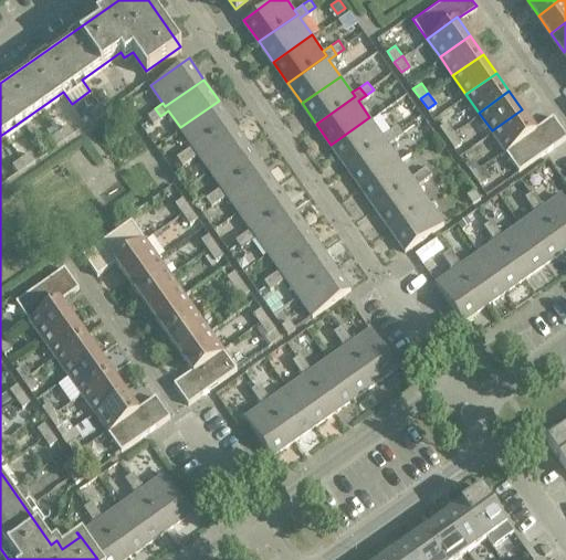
[(107,95),(98,102),(104,109),(113,103),(107,95)]
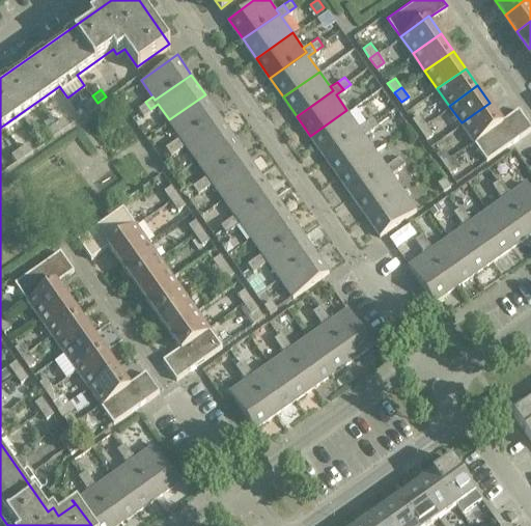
[(219,113),(205,94),(169,119),(179,135),(183,139),(219,113)]
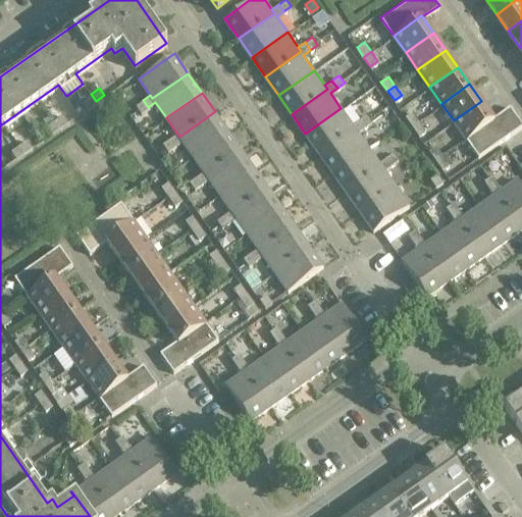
[(96,101),(91,94),(83,99),(88,106),(96,101)]
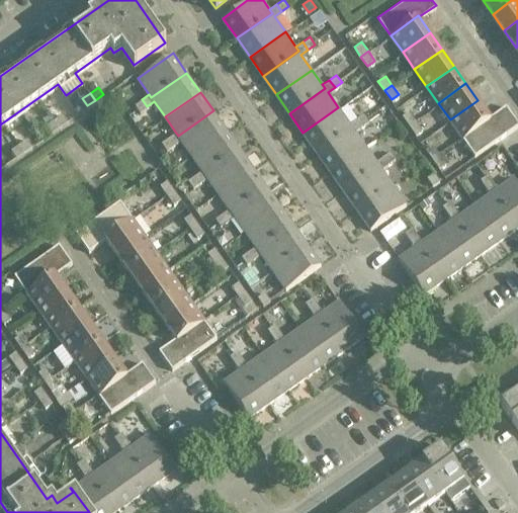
[(147,106),(142,99),(135,104),(140,111),(147,106)]
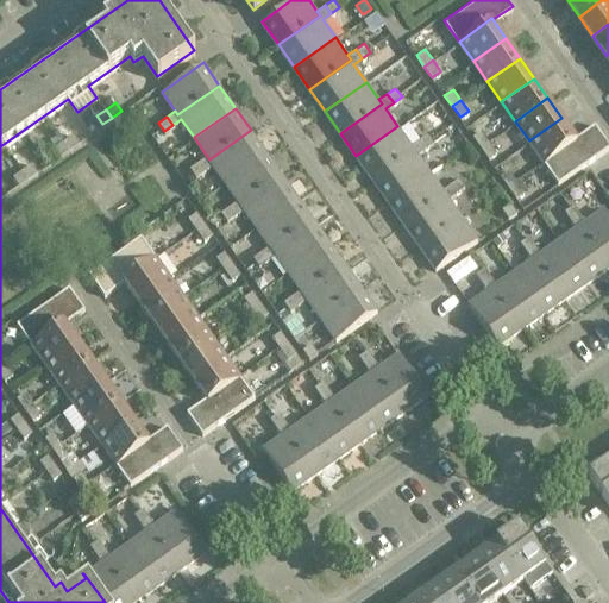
[(576,138),(575,137),(562,118),(529,140),(542,161),(576,138)]
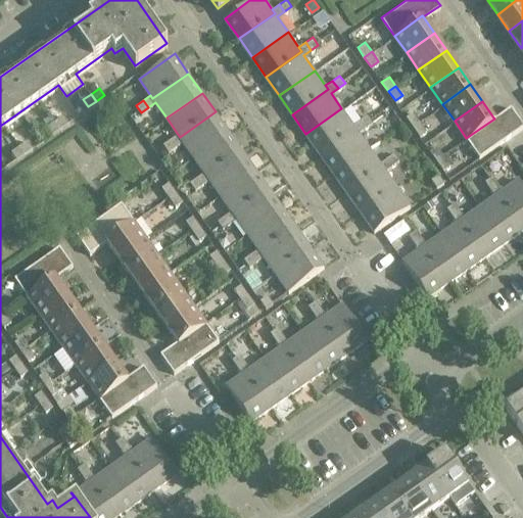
[(522,125),(522,123),(511,105),(493,118),(494,119),(466,138),(479,155),(522,125)]
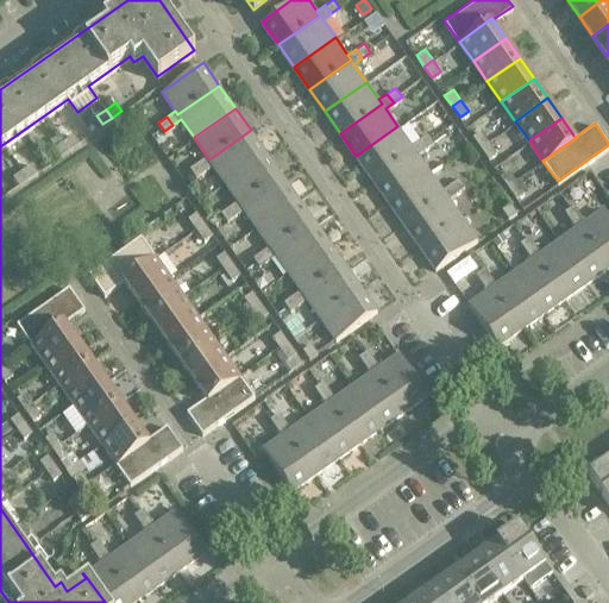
[(414,149),(410,144),(397,126),(356,156),(372,178),(414,149)]
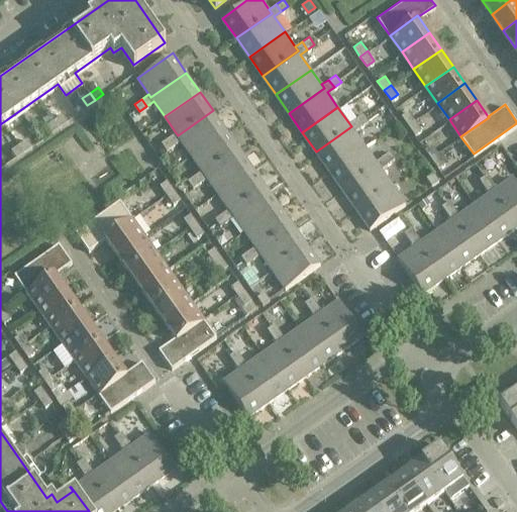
[(408,109),(401,114),(407,123),(415,118),(408,109)]
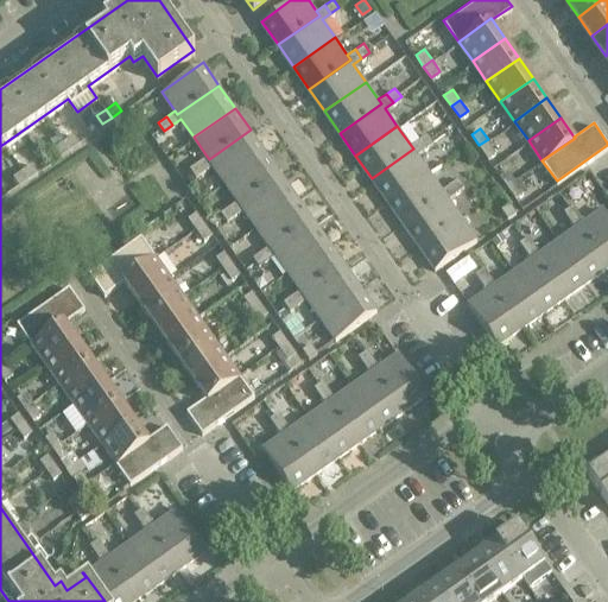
[(266,152),(251,130),(209,159),(206,154),(197,160),(203,169),(211,164),(225,181),(266,152)]
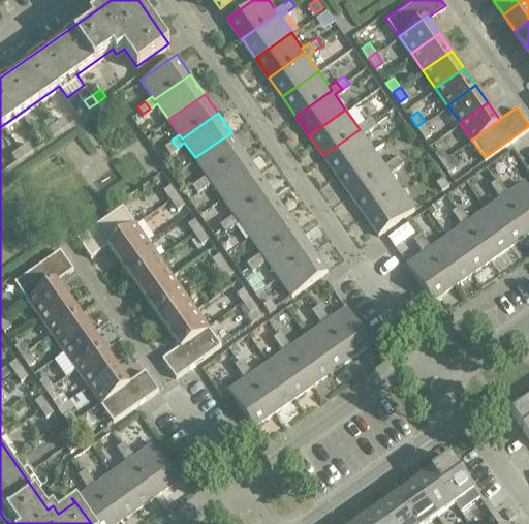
[(63,115),(55,120),(61,128),(69,122),(63,115)]
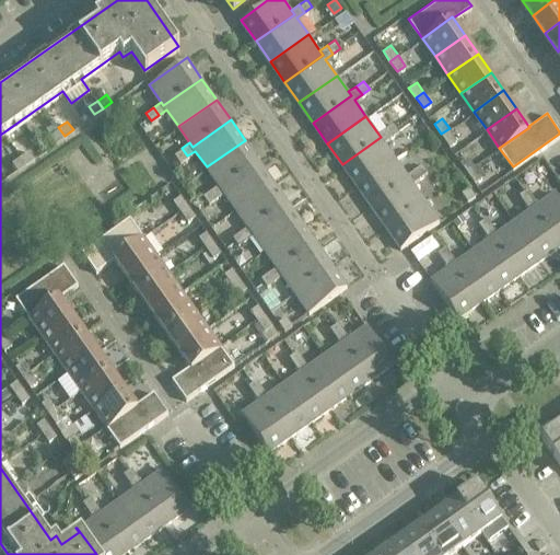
[(393,122),(385,127),(391,136),(398,130),(393,122)]
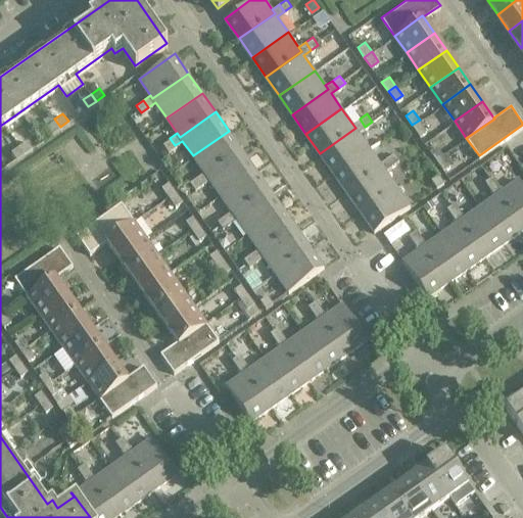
[(60,127),(54,119),(47,125),(52,132),(60,127)]
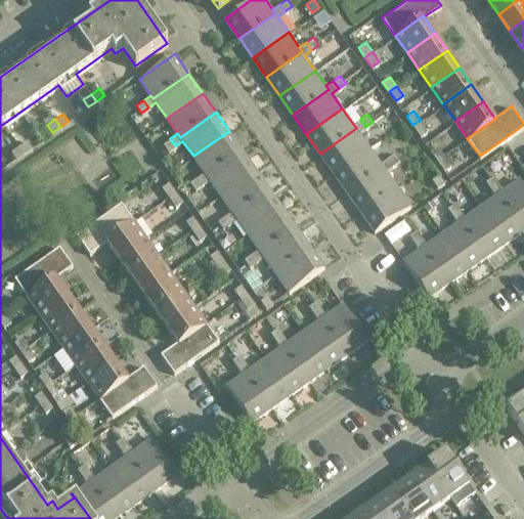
[(365,127),(360,119),(353,124),(356,128),(320,154),(334,172),(369,147),(358,132),(365,127)]
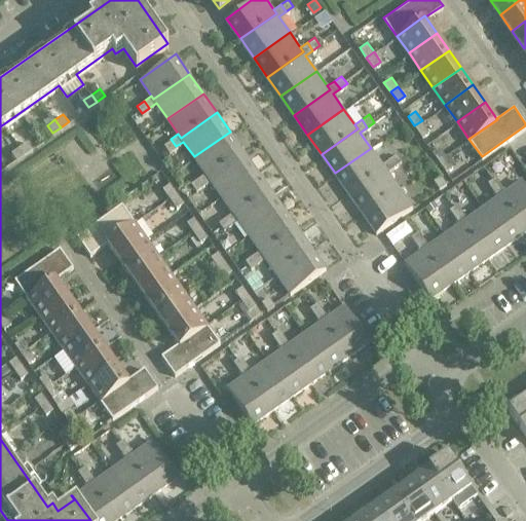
[(428,129),(422,120),(414,125),(421,136),(428,129)]
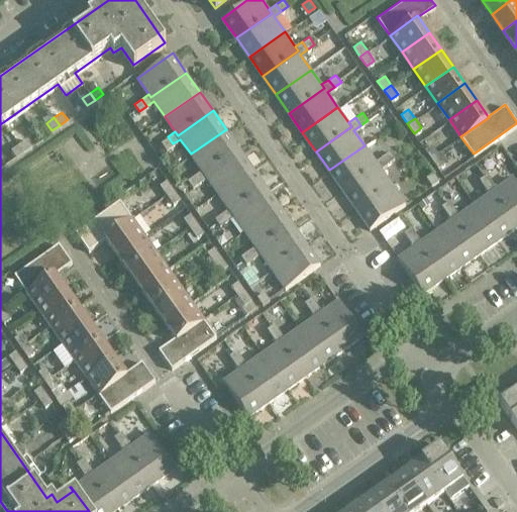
[(239,147),(226,129),(191,154),(201,169),(204,173),(239,147)]
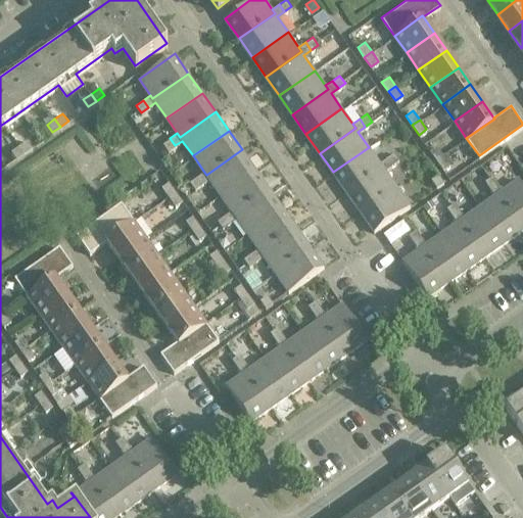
[(175,145),(170,138),(162,143),(168,150),(175,145)]
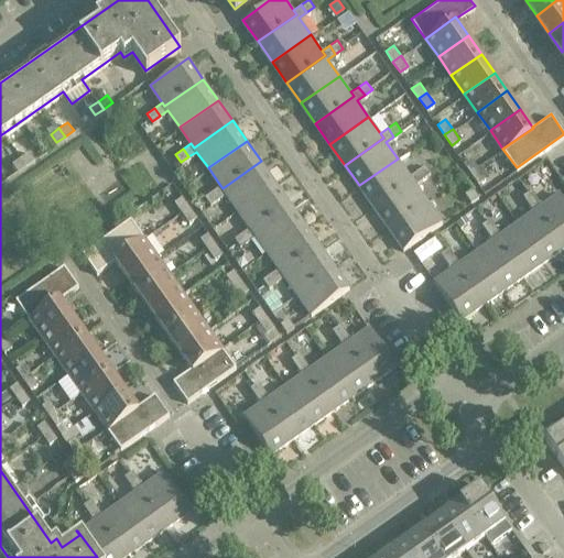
[(29,150),(20,155),(25,164),(34,157),(29,150)]
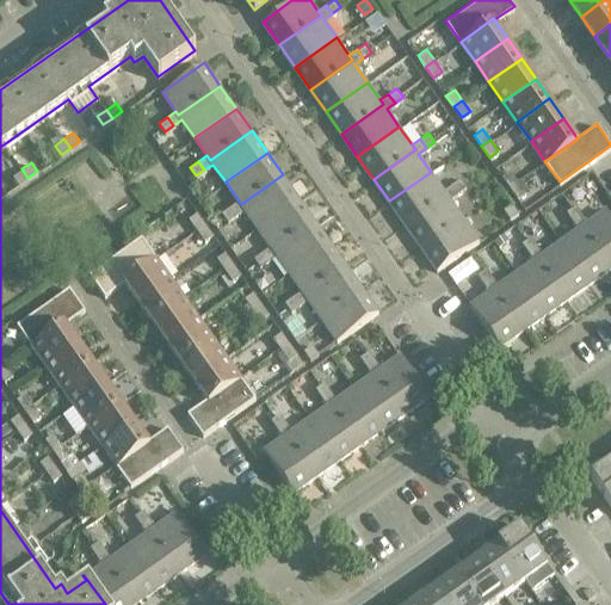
[(28,178),(22,168),(12,176),(18,184),(28,178)]
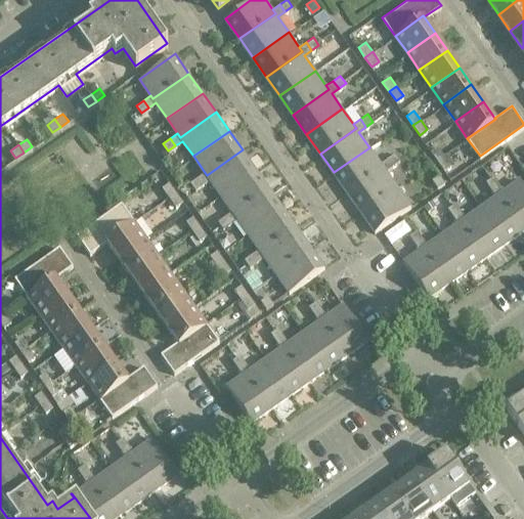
[(438,144),(430,149),(437,160),(444,155),(438,144)]
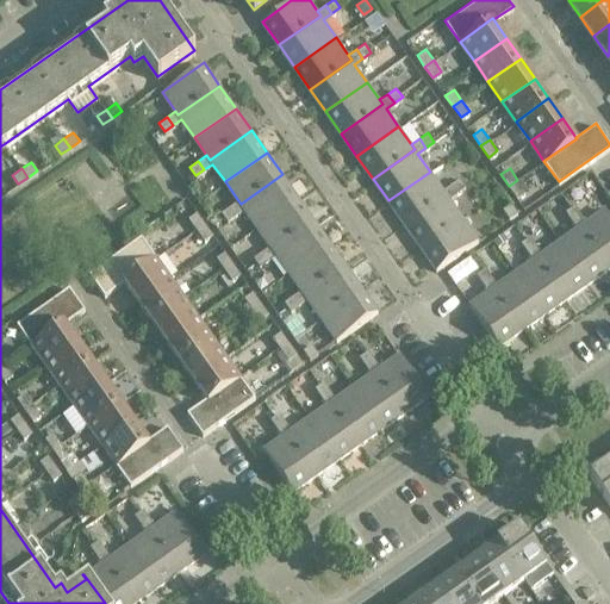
[(446,193),(442,187),(430,172),(388,200),(404,223),(446,193)]
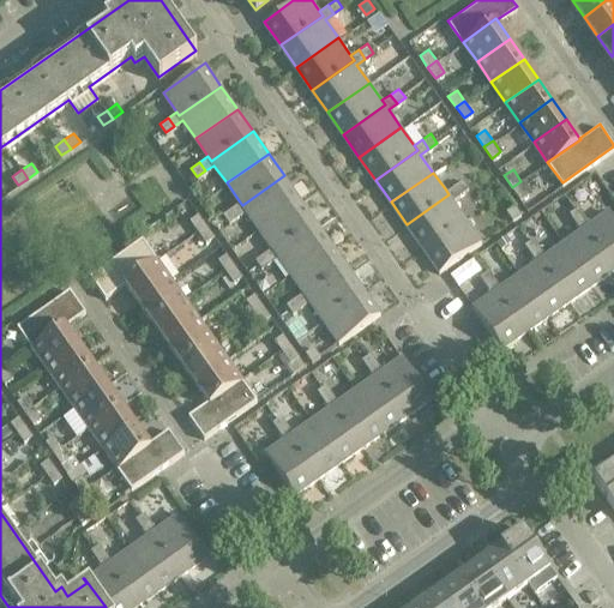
[(300,198),(284,175),(242,205),(239,200),(230,206),(238,216),(246,210),(258,228),(300,198)]
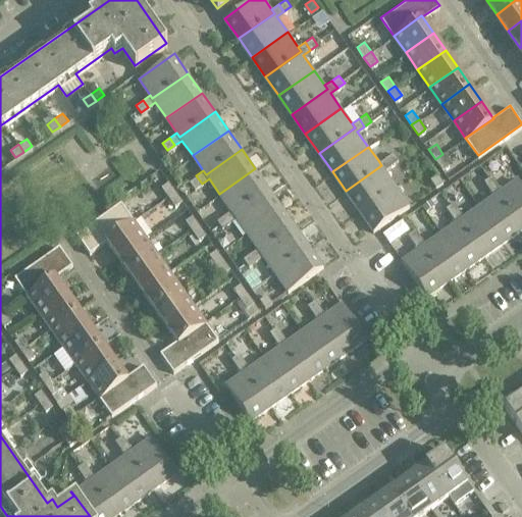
[(393,151),(385,156),(390,164),(398,159),(393,151)]
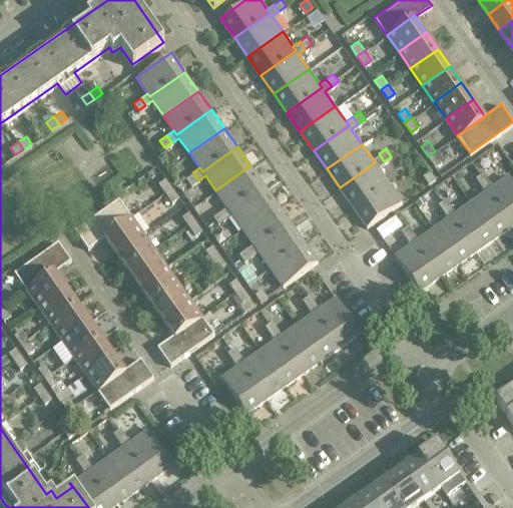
[(442,160),(435,151),(428,156),(435,165),(442,160)]
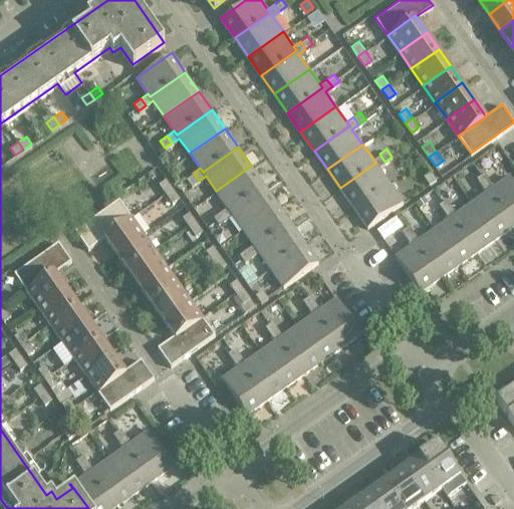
[(384,162),(379,154),(372,158),(375,163),(340,188),(353,206),(389,182),(377,167),(384,162)]
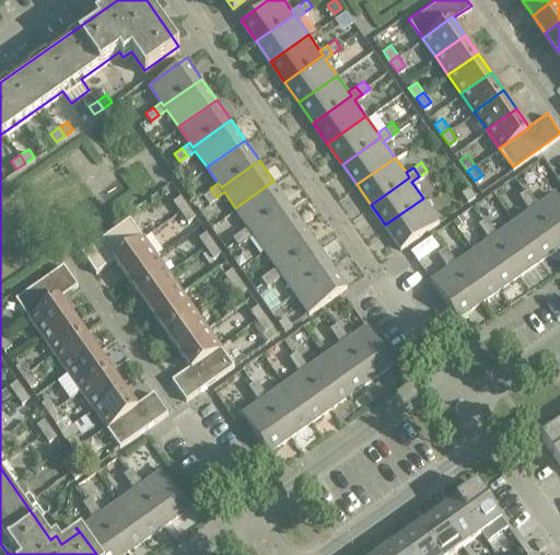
[(289,201),(273,181),(235,208),(247,224),(251,229),(289,201)]
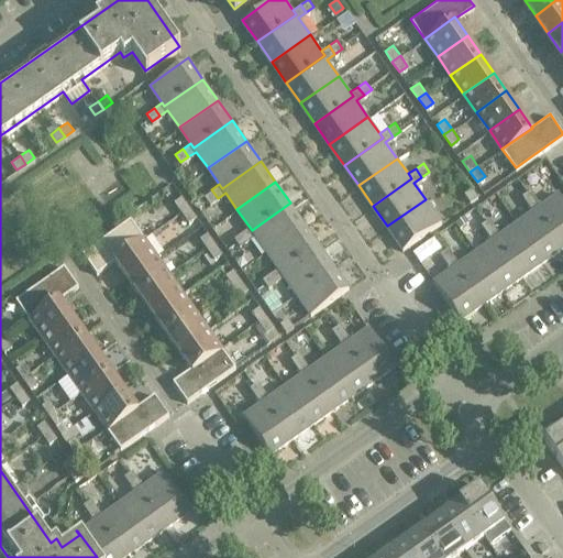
[(477,195),(472,186),(464,192),(470,200),(477,195)]
